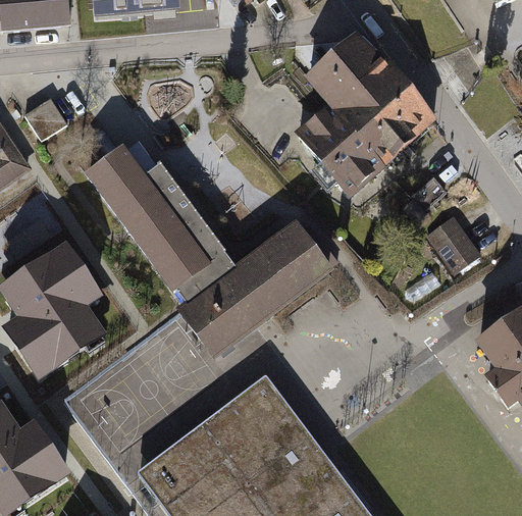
[(1,0),(4,30),(72,23),(70,0),(1,0)]
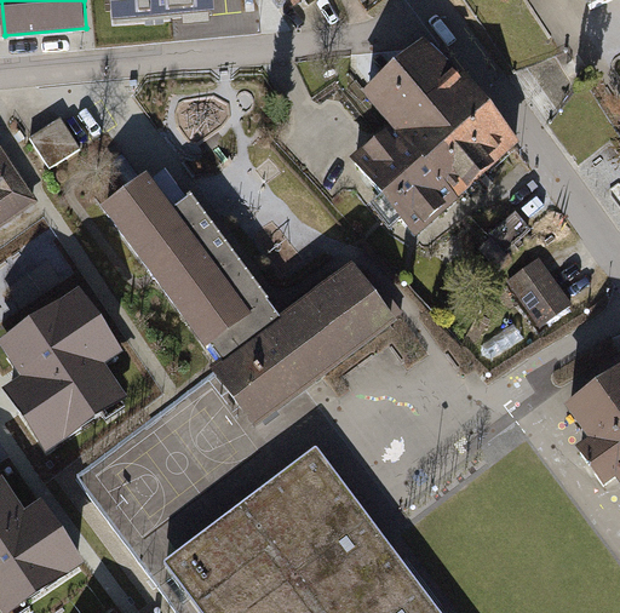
[(141,38),(139,24),(161,19),(156,0),(98,0),(101,40),(141,38)]
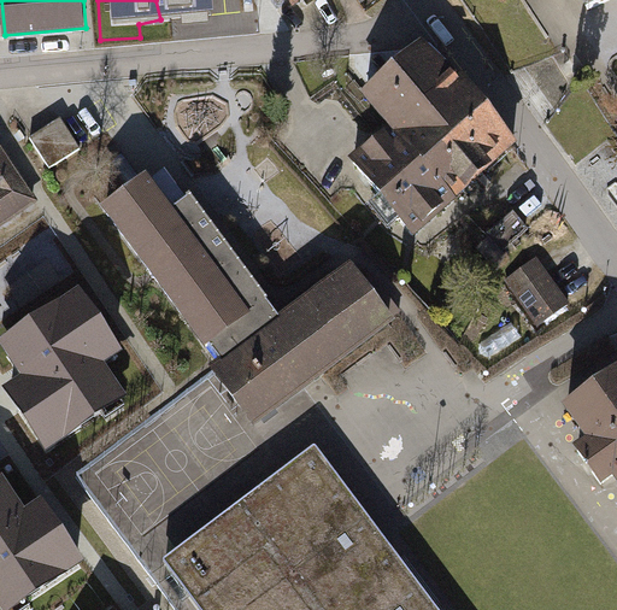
[(568,0),(574,15),(607,0),(568,0)]
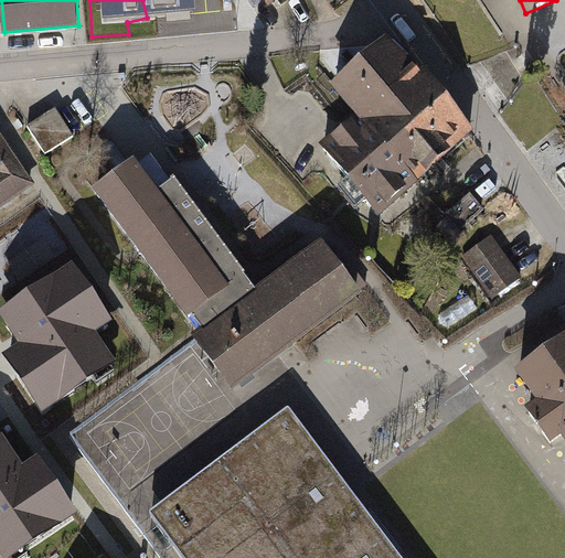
[(388,38),(332,85),(358,115),(414,67),(388,38)]
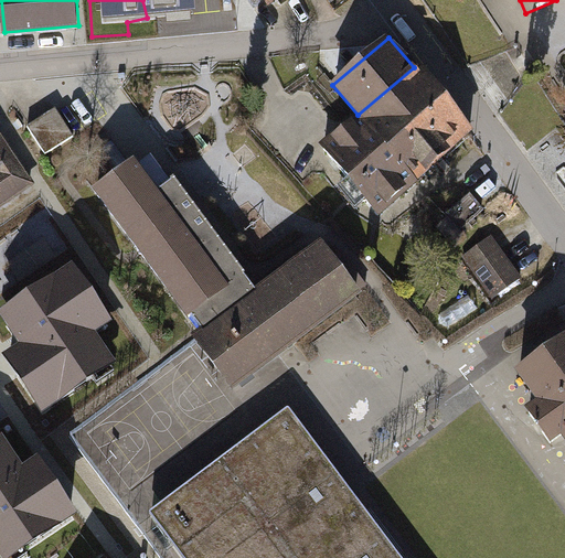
[(471,135),(414,67),(358,115),(414,182),(471,135)]
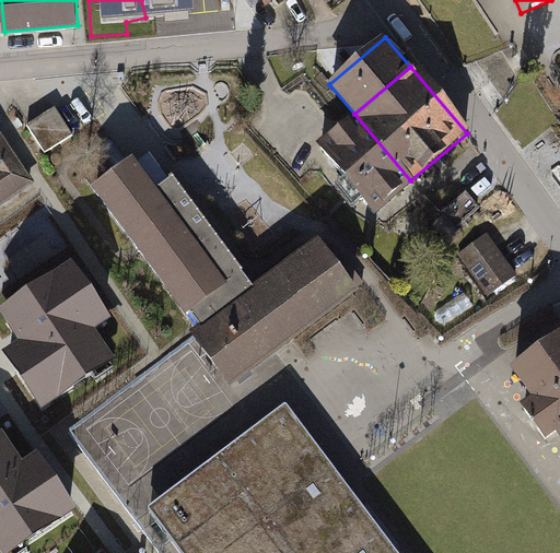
[(74,133),(54,105),(34,120),(55,148),(74,133)]
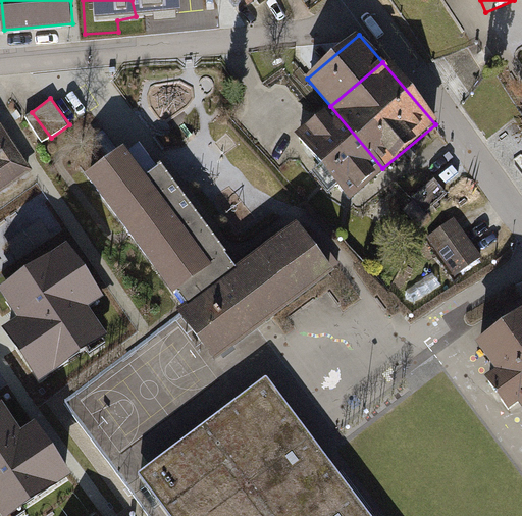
[(352,194),(382,168),(330,106),(299,132),(352,194)]
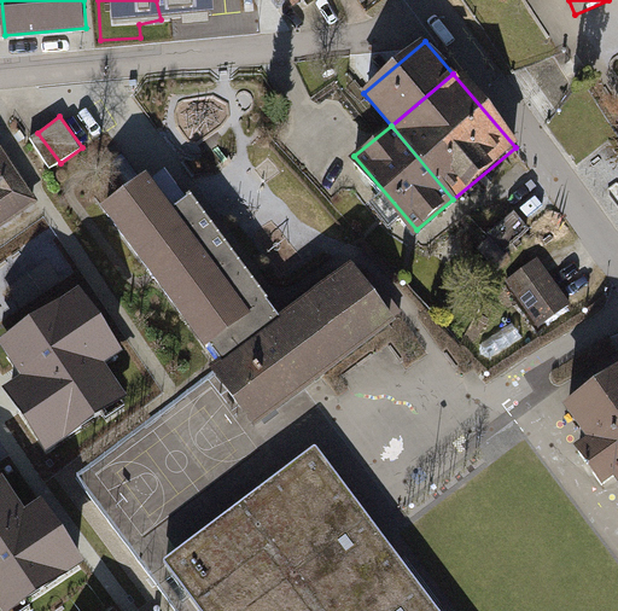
[(0,144),(0,225),(38,201),(0,144)]
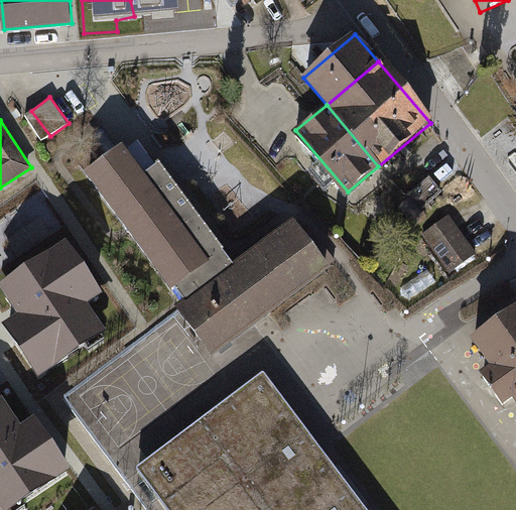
[(88,170),(185,302),(179,306),(212,349),(324,264),(292,222),(236,264),(158,159),(140,173),(121,147),(88,170)]
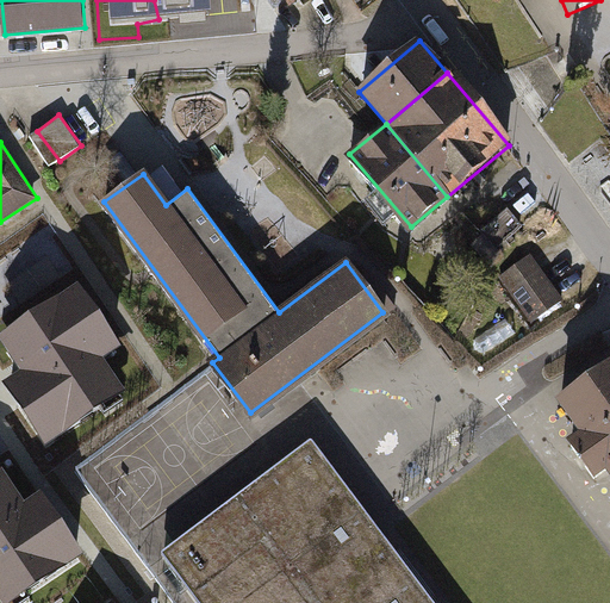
[(503,259),(481,232),(470,243),(491,268),(503,259)]
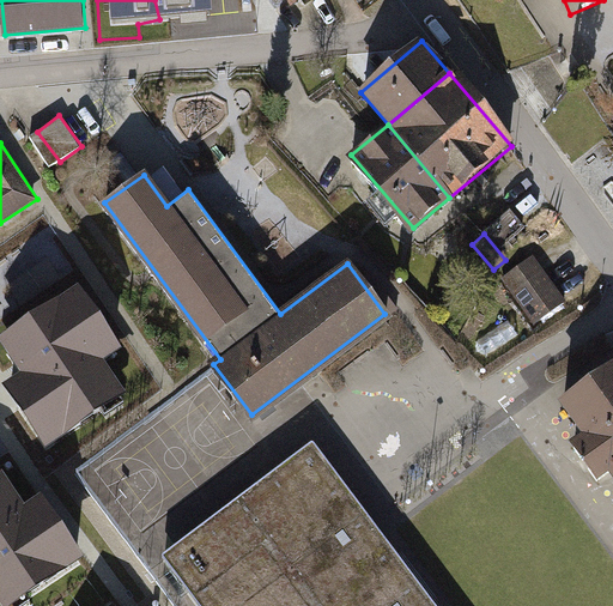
[(534,255),(499,278),(530,322),(564,298),(534,255)]
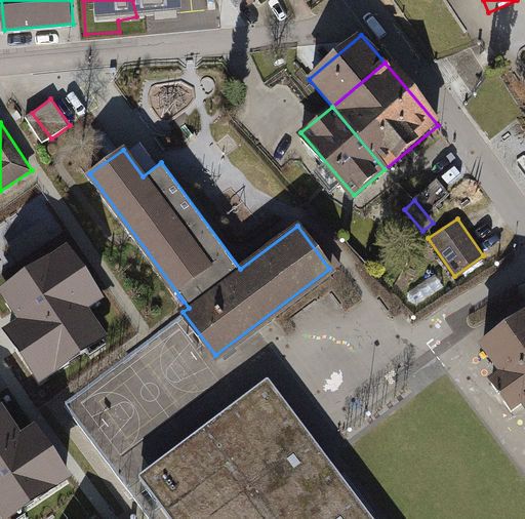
[(0,285),(23,320),(8,329),(40,376),(85,346),(90,352),(106,342),(82,307),(97,295),(66,249),(21,280),(16,274),(0,284),(0,285)]
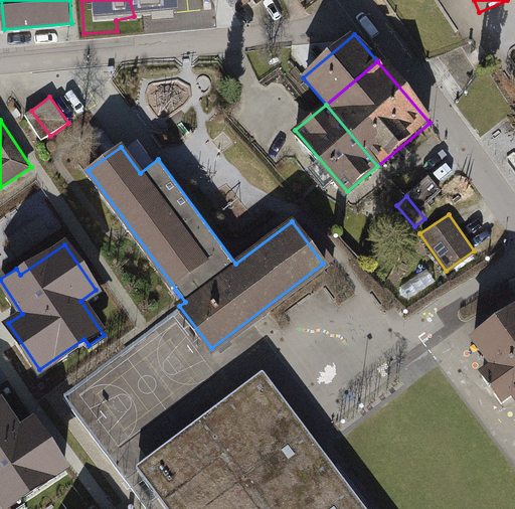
[(514,401),(514,305),(475,335),(470,339),(489,364),(476,373),(499,404),(511,395),(514,401)]
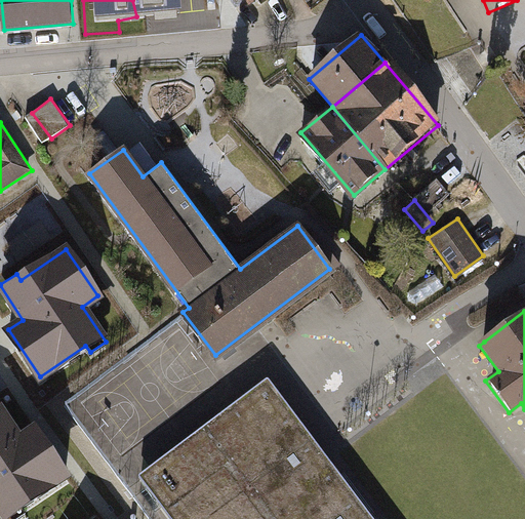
[(248,391),(137,473),(171,518),(344,518),(314,479),(248,391)]
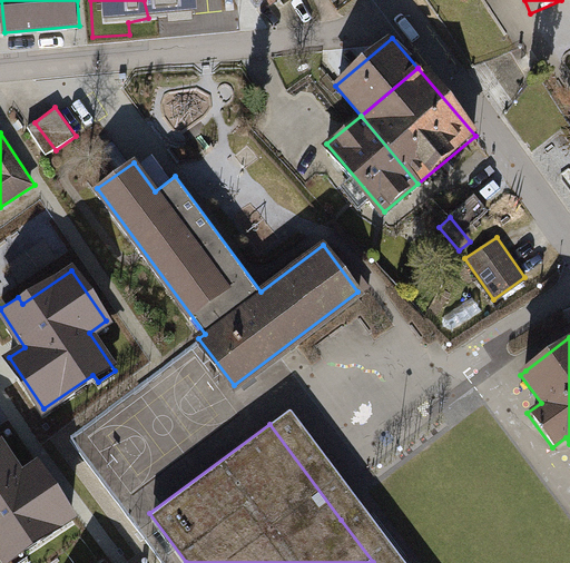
[(0,551),(1,552),(17,541),(22,547),(70,515),(37,465),(22,474),(5,450),(0,453),(0,551)]
